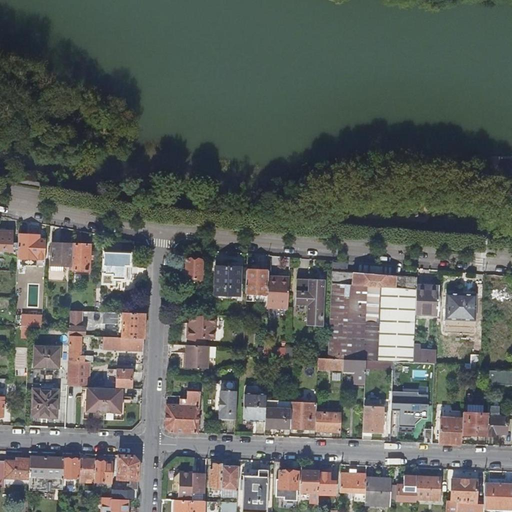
[(0,230),(0,250),(17,251),(18,243),(12,243),(12,231),(0,230)]
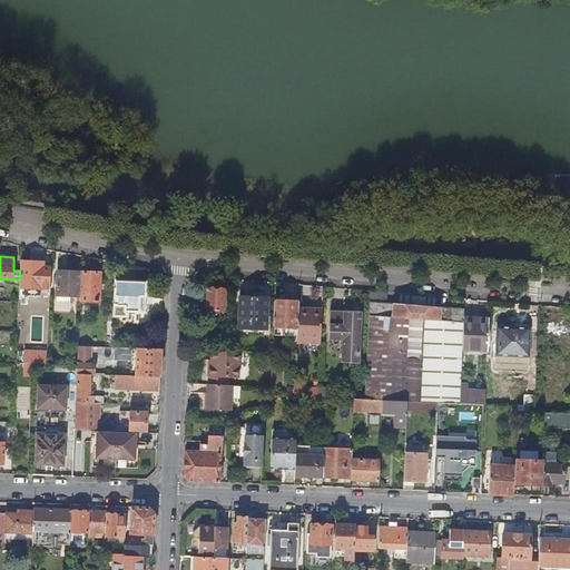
[(42,262),(20,261),(20,271),(19,279),(19,287),(21,287),(32,287),(32,295),(49,295),(50,266),(46,266),(46,267),(42,267),(42,266),(42,262)]
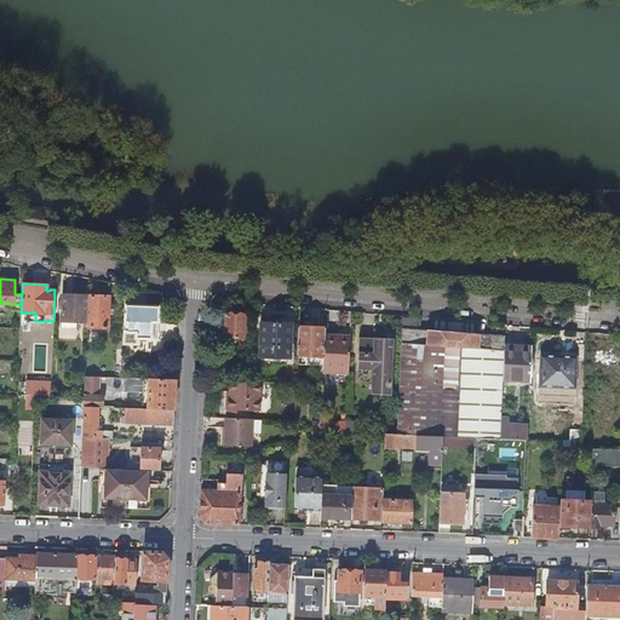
[(78,321),(87,321),(89,296),(63,296),(62,321),(78,321)]
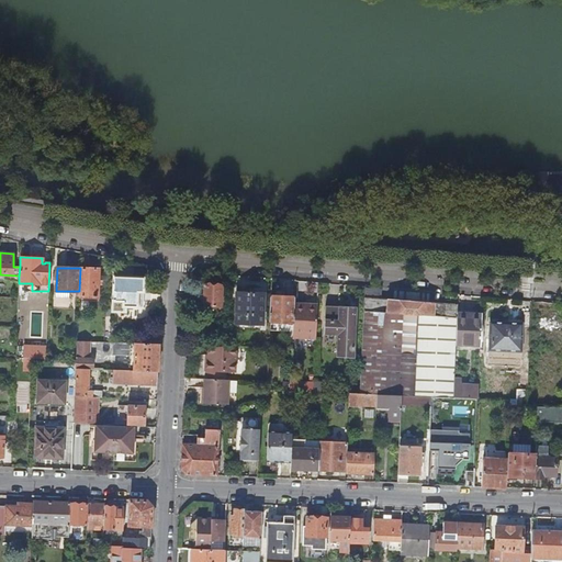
[(99,269),(80,268),(79,291),(79,296),(98,298),(99,269)]
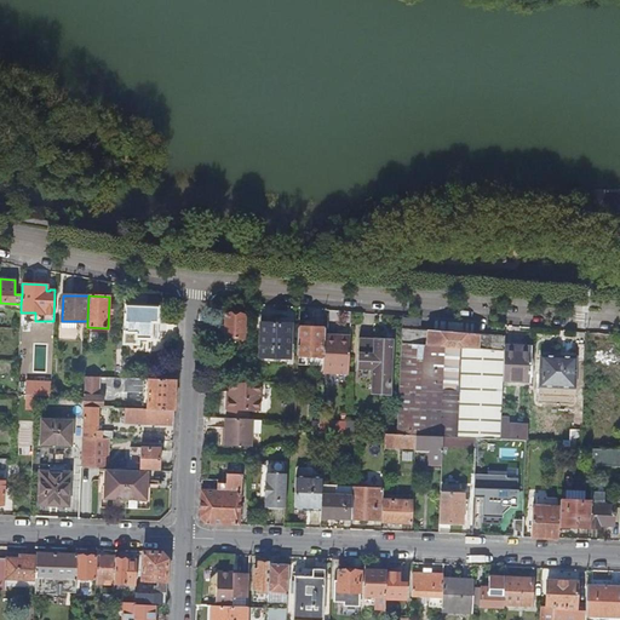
[(159,306),(126,305),(125,344),(137,344),(137,338),(151,338),(151,322),(158,322),(159,306)]
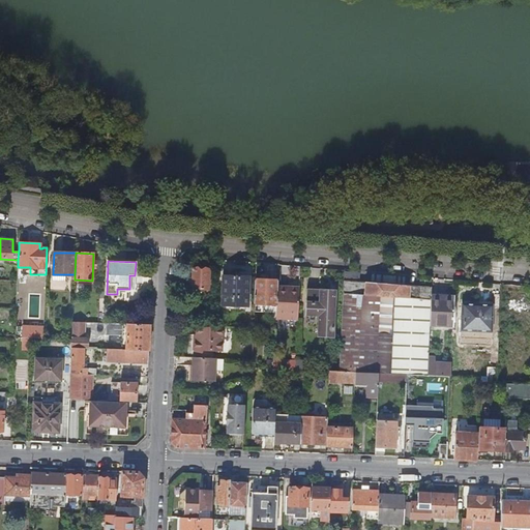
[(209,269),(194,268),(193,291),(201,292),(201,289),(209,289),(209,269)]
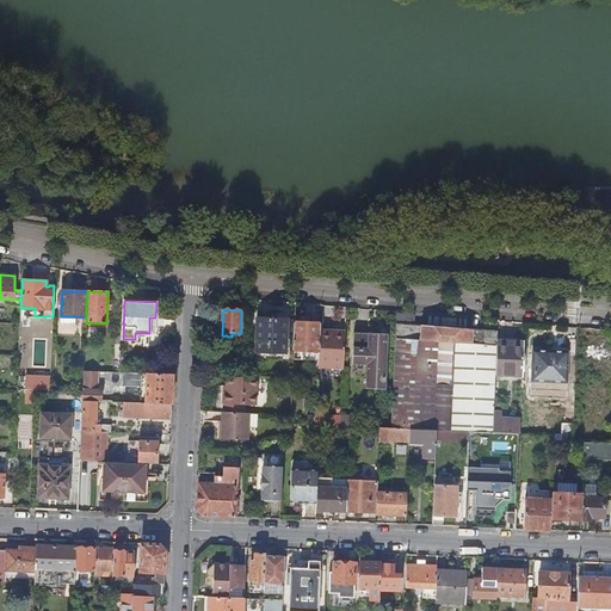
[(397,314),(396,325),(414,326),(414,315),(397,314)]
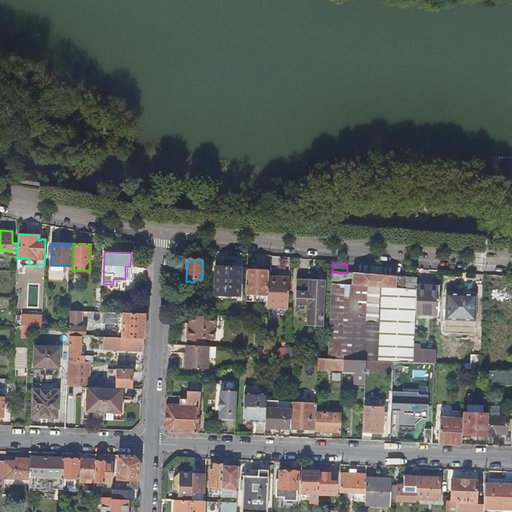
[(359,274),(374,275),(375,266),(360,265),(359,274)]
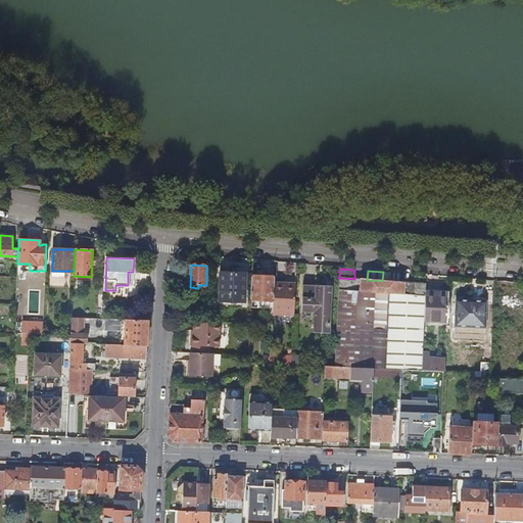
[(383,272),(382,281),(398,282),(399,274),(383,272)]
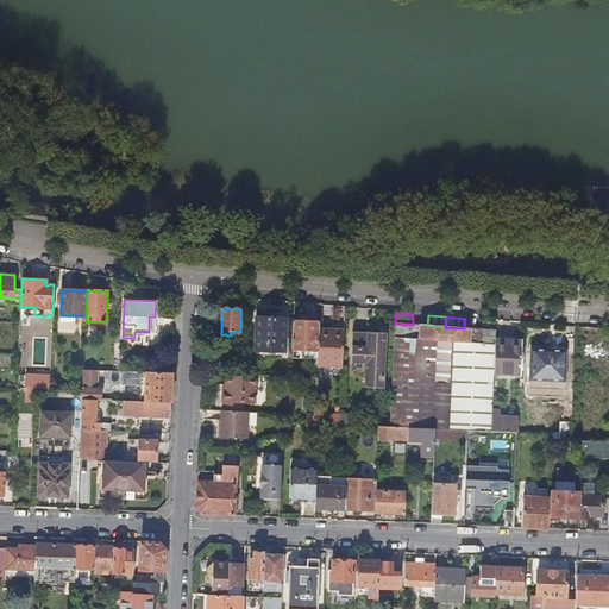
[(287,319),(257,318),(256,351),(286,352),(287,319)]
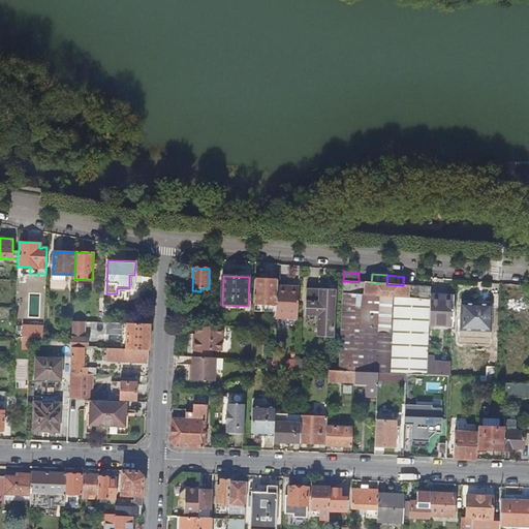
[(277,304),(277,286),(277,280),(255,279),(254,303),(277,304)]
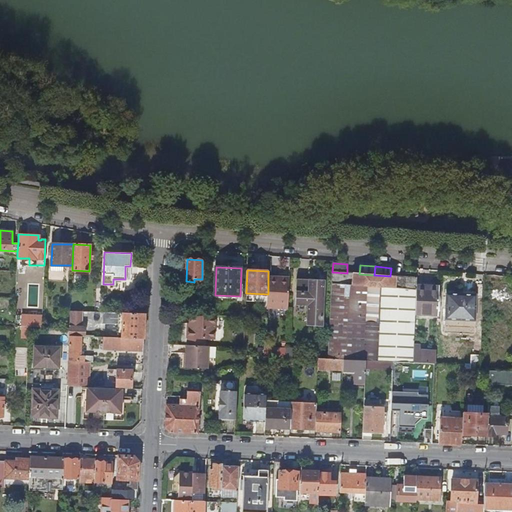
[(332,272),(328,359),(344,360),(350,360),(353,274),(347,273),(332,272)]
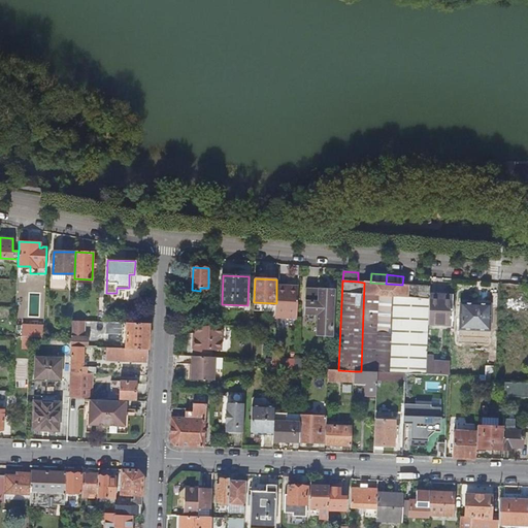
[(364,283),(361,371),(377,371),(382,372),(386,284),(370,283),(364,283)]
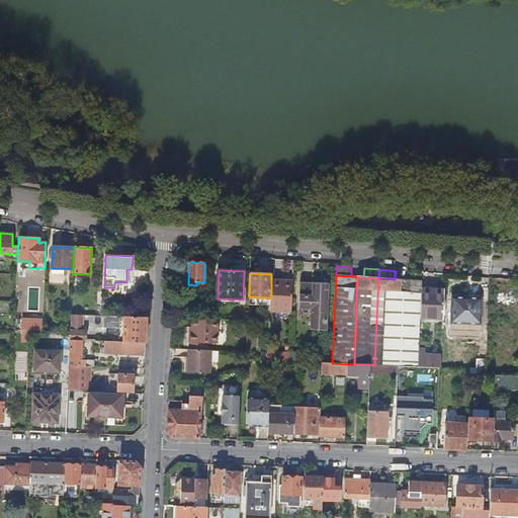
[(398,366),(408,366),(418,366),(419,348),(421,318),(422,293),(422,280),(395,279),(378,278),(374,365),(398,366)]
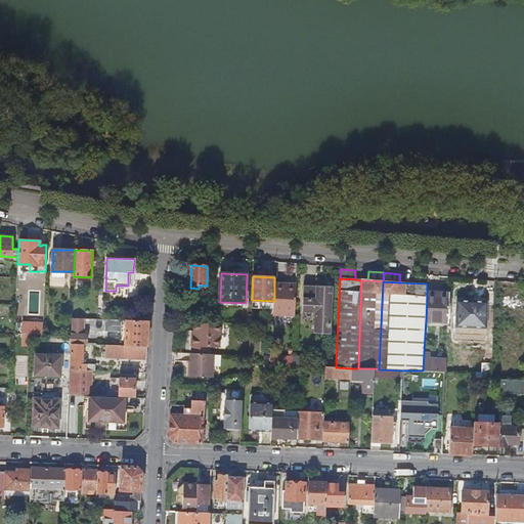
[(274,284),(274,301),(273,313),(295,314),(296,284),(290,284),(290,287),(284,287),(284,284),(274,284)]
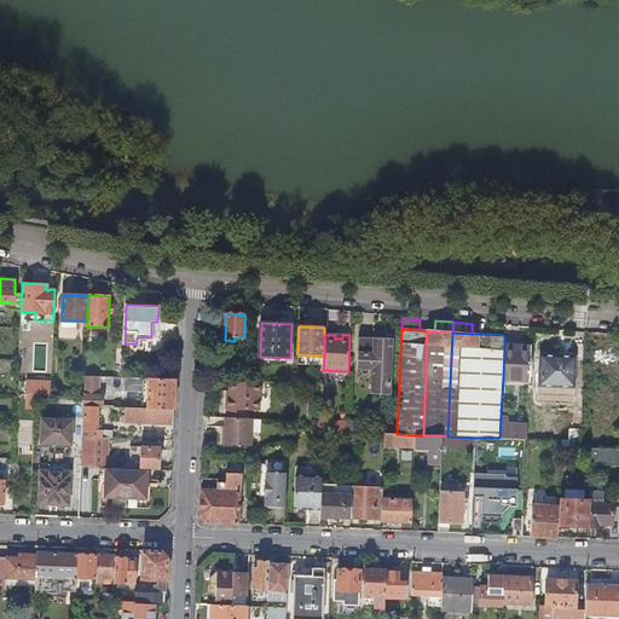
[(391,337),(359,336),(358,366),(374,368),(372,392),(389,393),(391,337)]
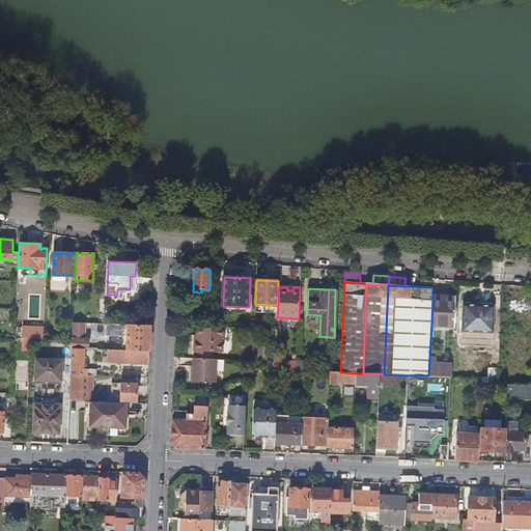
[(431,326),(454,327),(455,300),(444,299),(444,301),(432,301),(431,326)]
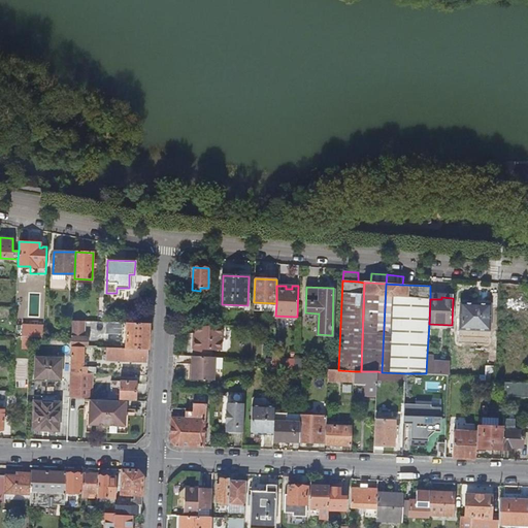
[(492,303),(461,302),(460,329),(491,330),(492,303)]
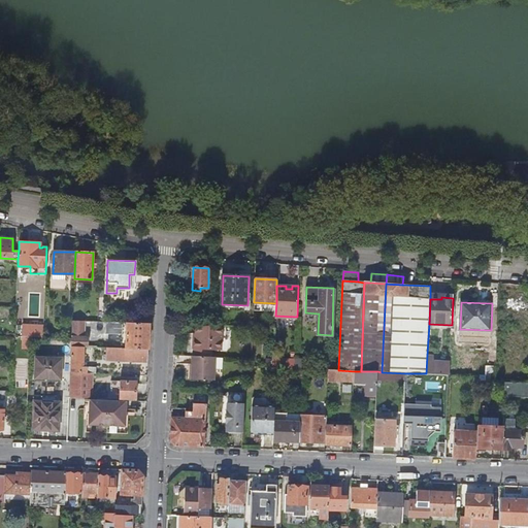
[(85,336),(85,322),(72,321),(71,335),(85,336)]
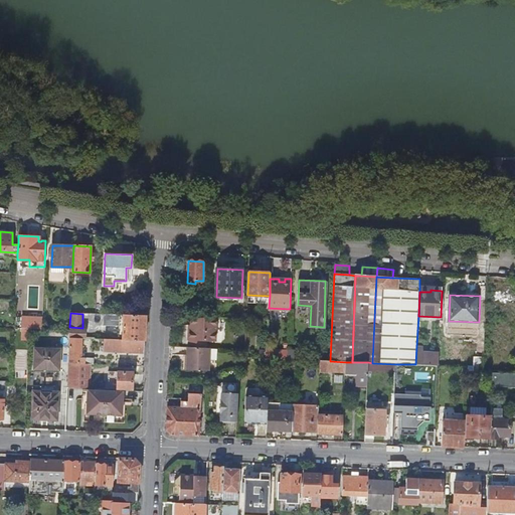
[(123,333),(123,340),(145,341),(146,316),(103,314),(102,326),(121,326),(120,333),(123,333)]
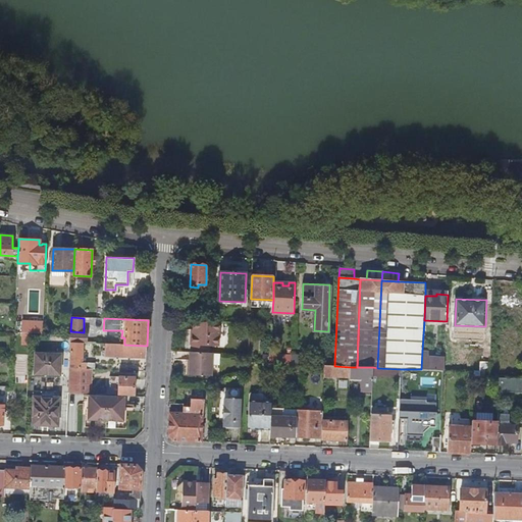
[(21,332),(43,333),(43,322),(21,322),(21,332)]
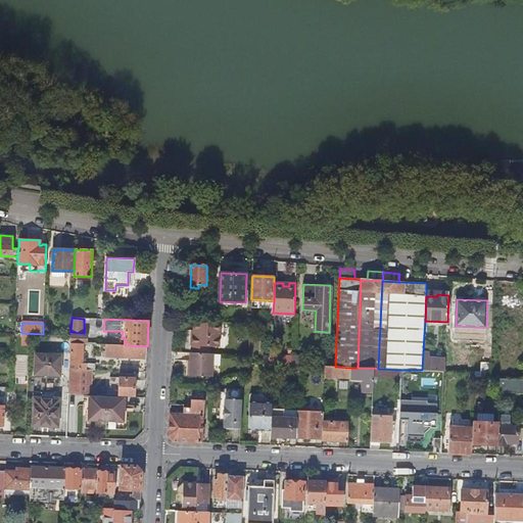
[(219,347),(220,324),(194,323),(194,331),(194,336),(191,336),(191,346),(219,347)]
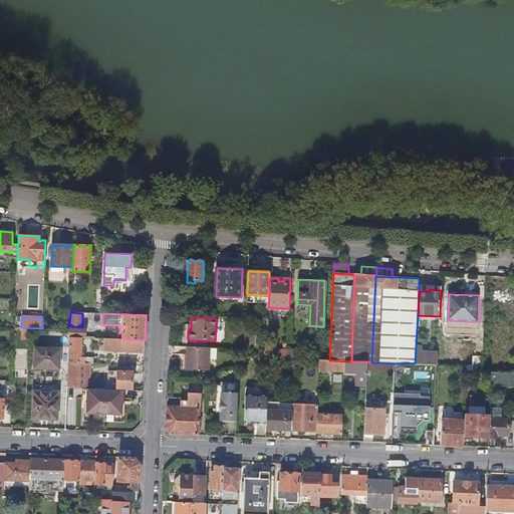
[(82,327),(69,326),(69,337),(81,337),(85,338),(86,327),(82,327)]
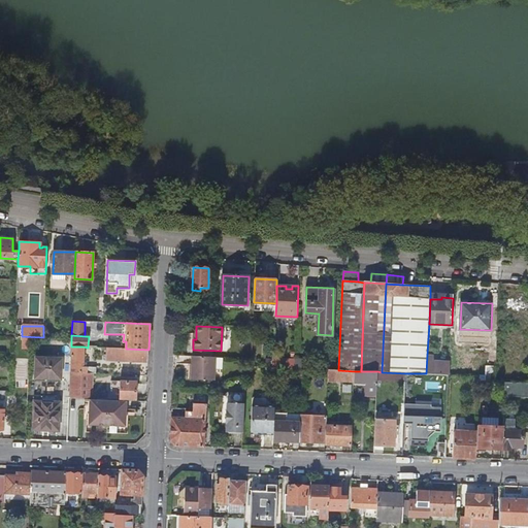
[(71,347),(70,372),(87,373),(87,367),(84,367),(84,347),(71,347)]
